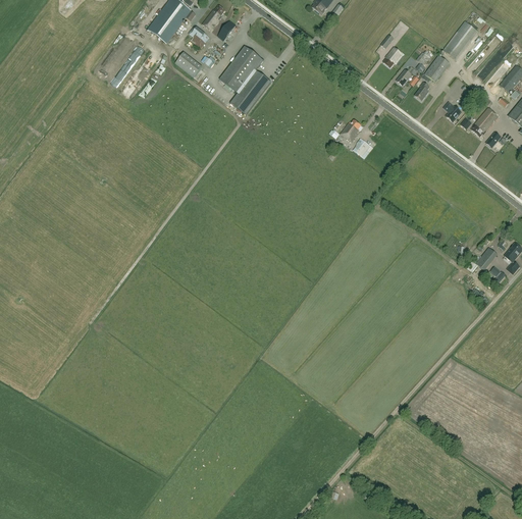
[(62,13),(69,5),(64,0),(57,9),(62,13)]
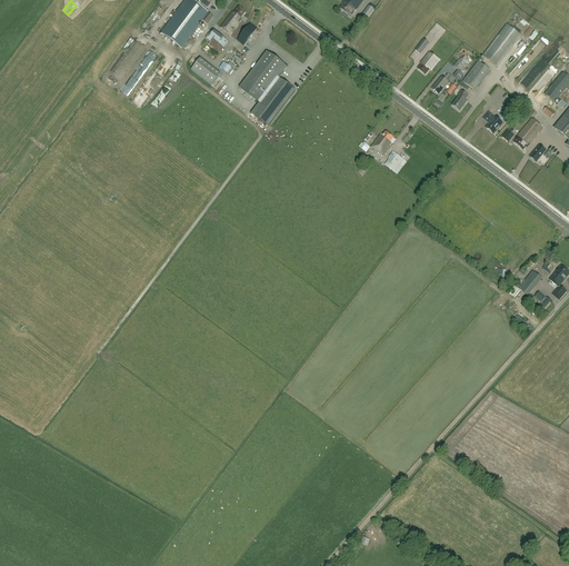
[(180,45),(207,10),(193,0),(185,0),(162,31),(180,45)]
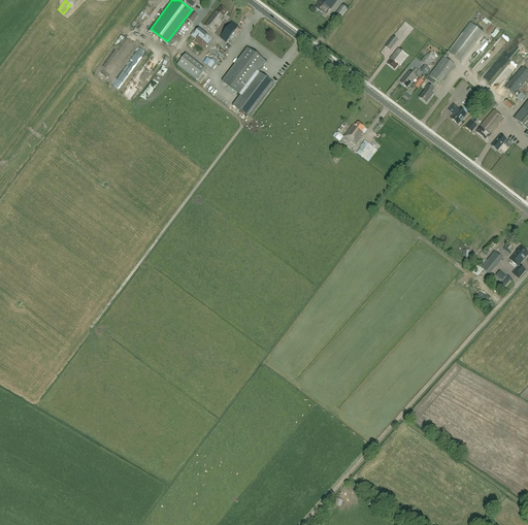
[(325,13),(328,9),(335,0),(318,0),(317,1),(318,2),(315,6),(325,13)]
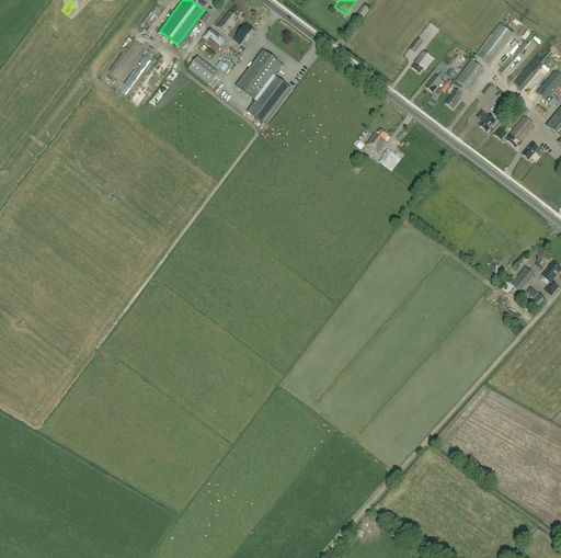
[(363,15),(369,8),(364,3),(357,11),(363,15)]
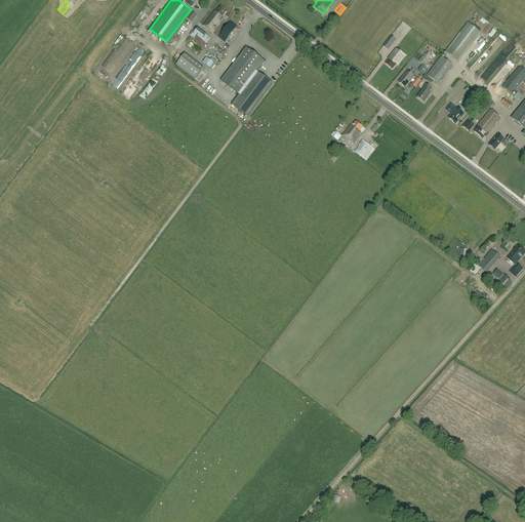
[(226,9),(219,4),(215,8),(214,8),(204,23),(212,30),(220,17),(219,16),(226,9)]
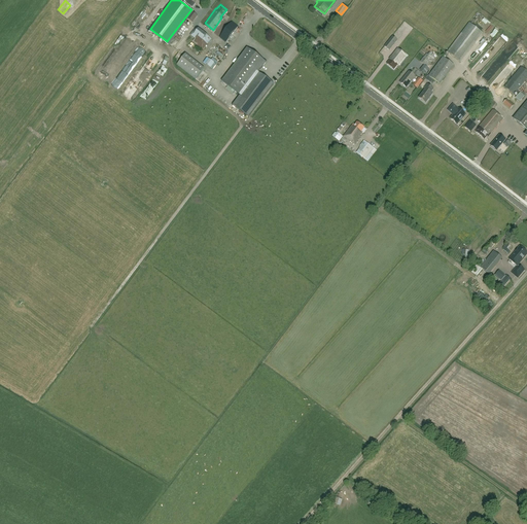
[(192,20),(197,13),(192,9),(187,16),(192,20)]
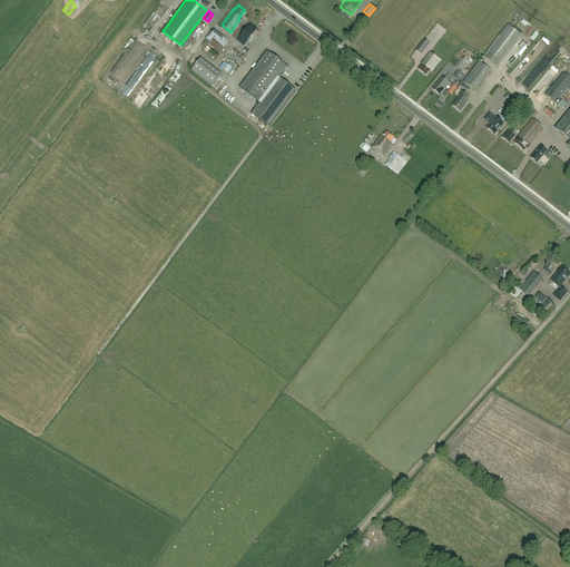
[(244,42),(251,35),(257,26),(251,20),(237,38),(244,42)]
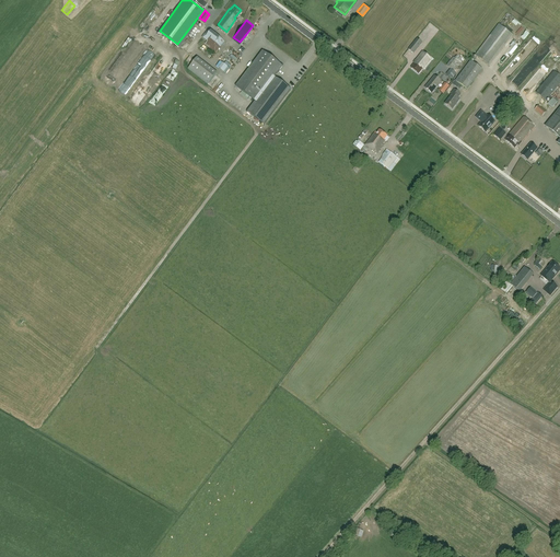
[(489,62),(512,32),(499,22),(475,53),(489,62)]
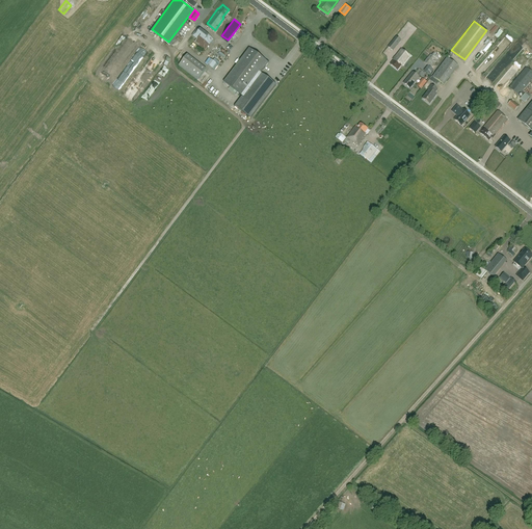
[(202,30),(190,46),(201,54),(212,38),(202,30)]
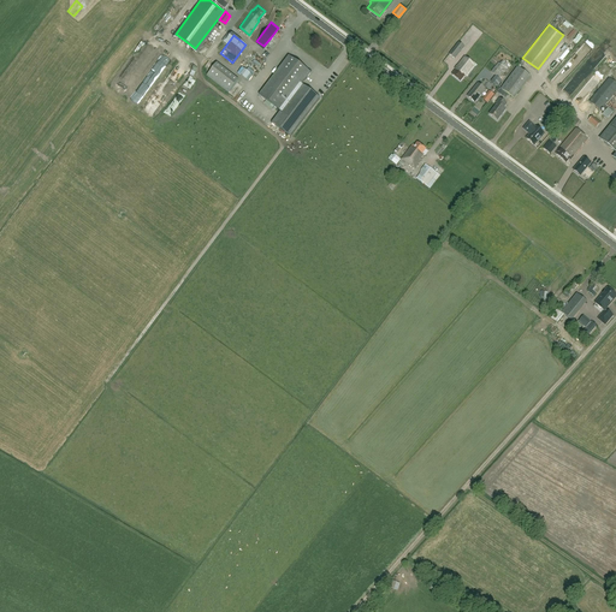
[(455,55),(465,45),(458,40),(449,51),(455,55)]
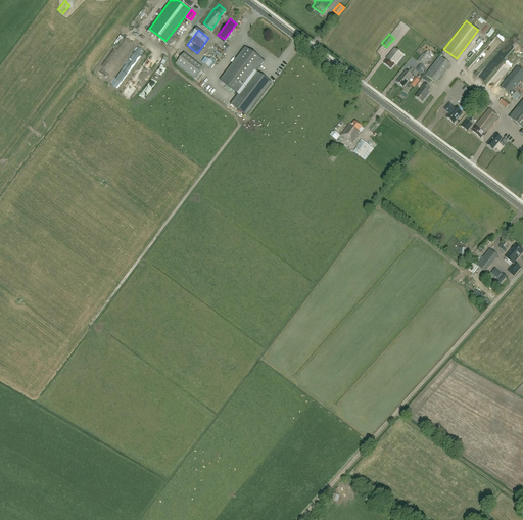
[(247,114),(272,82),(256,69),(264,59),(245,45),(220,79),(226,83),(225,85),(231,90),(233,88),(238,92),(231,102),(247,114)]
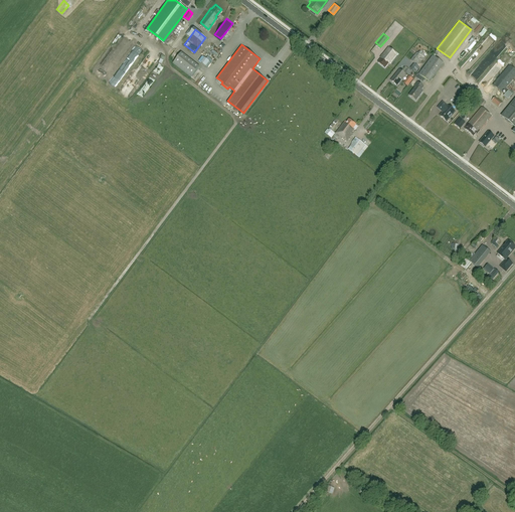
[(389,61),(396,52),(388,45),(380,54),(381,55),(377,60),(384,65),(388,60),(389,61)]
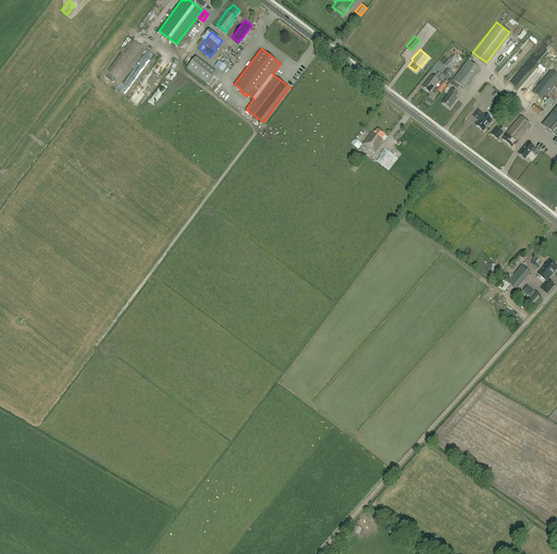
[(114,62),(119,64),(124,54),(120,52),(114,62)]
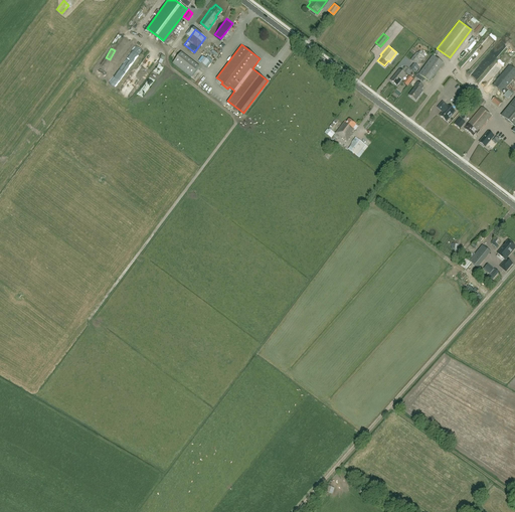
[(416,50),(410,56),(411,57),(411,58),(415,61),(416,61),(424,52),(419,48),(417,51),(416,50)]
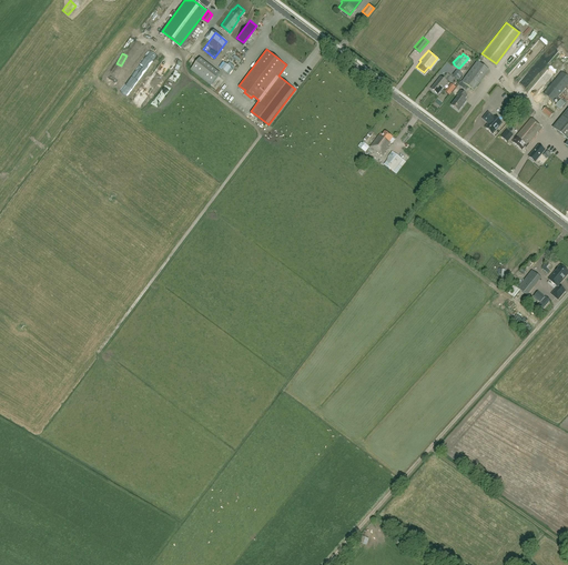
[(220,71),(200,56),(190,68),(211,82),(220,71)]
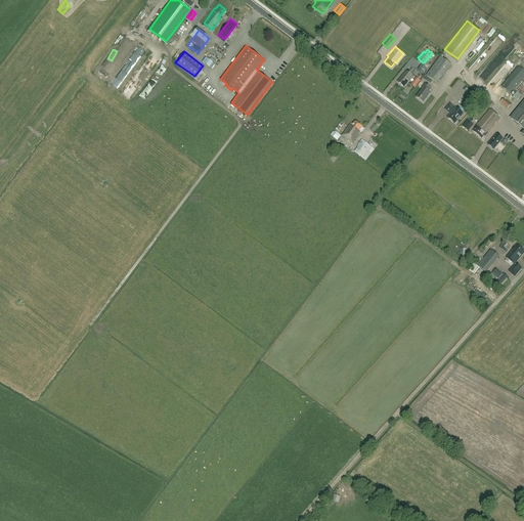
[(429,70),(440,78),(451,62),(440,54),(429,70)]
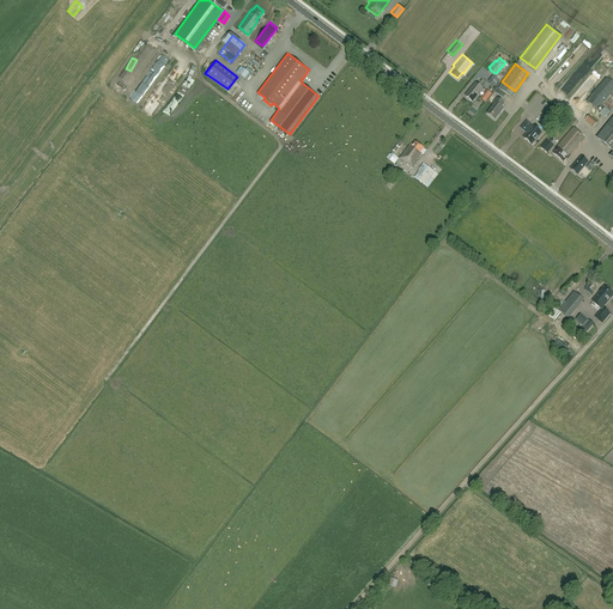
[(582,80),(587,85),(595,77),(590,72),(582,80)]
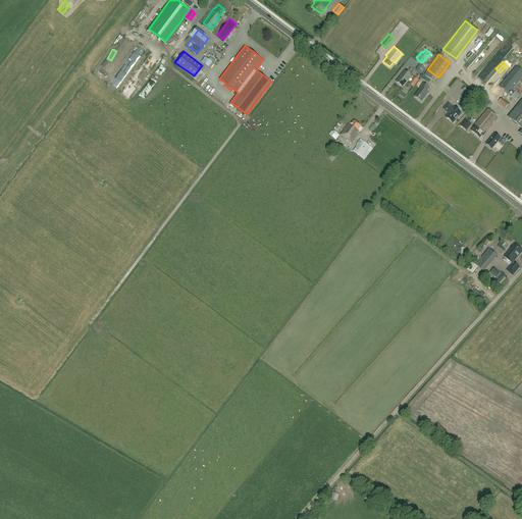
[(102,72),(106,64),(102,62),(98,70),(102,72)]
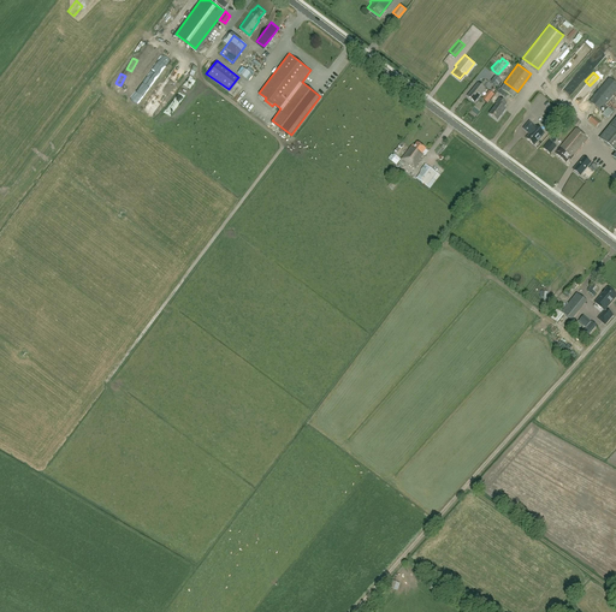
[(502,78),(496,73),(491,79),(497,84),(502,78)]
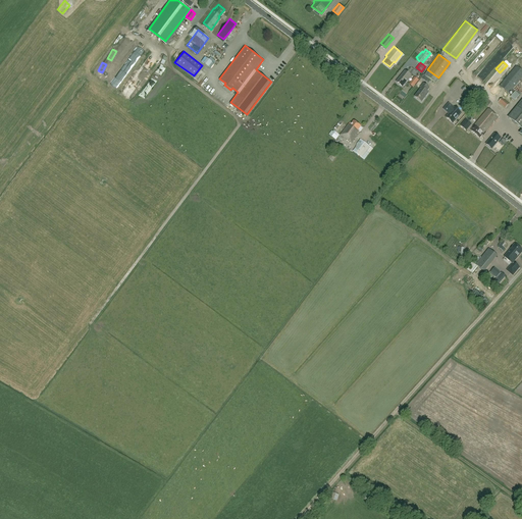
[(521,68),(516,64),(500,84),(509,91),(521,74),(521,68)]
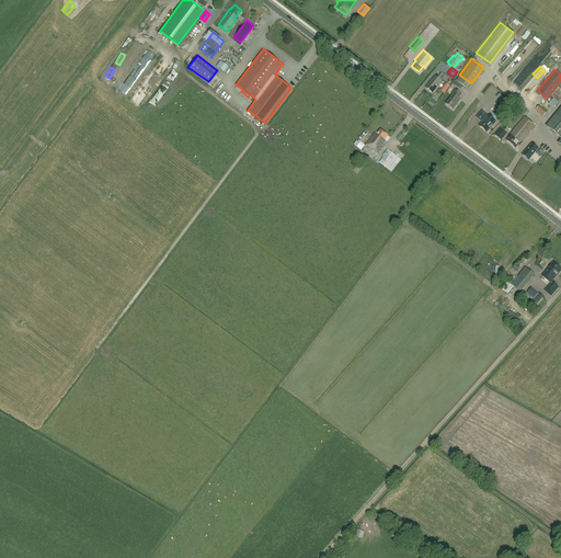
[(433,91),(442,79),(435,73),(428,82),(430,82),(426,86),(433,91)]
